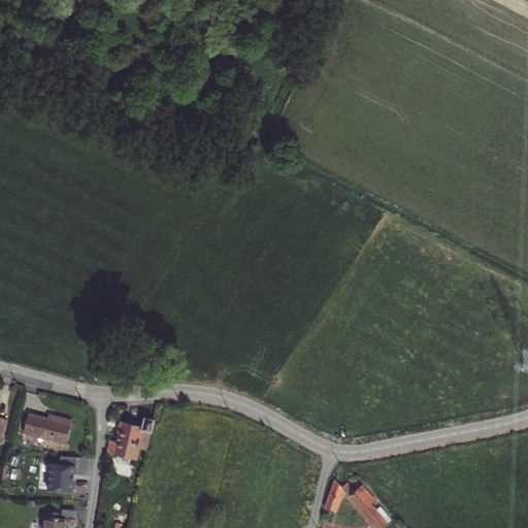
[(24,432),(66,443),(72,421),(55,417),(54,420),(47,419),(29,414),(24,432)]
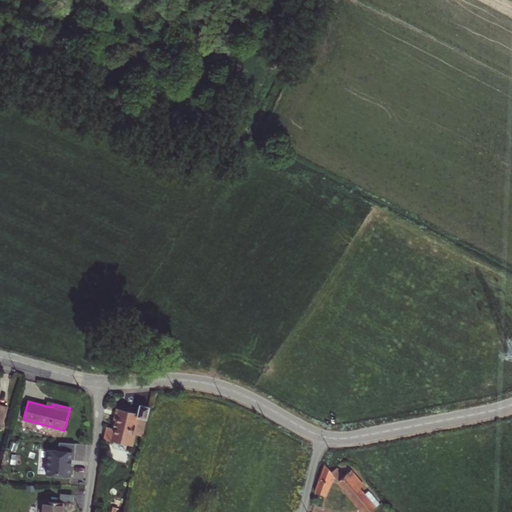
[(138,413),(119,408),(113,427),(107,426),(104,436),(110,438),(112,438),(132,443),(135,431),(144,433),(151,406),(141,404),(138,413)]
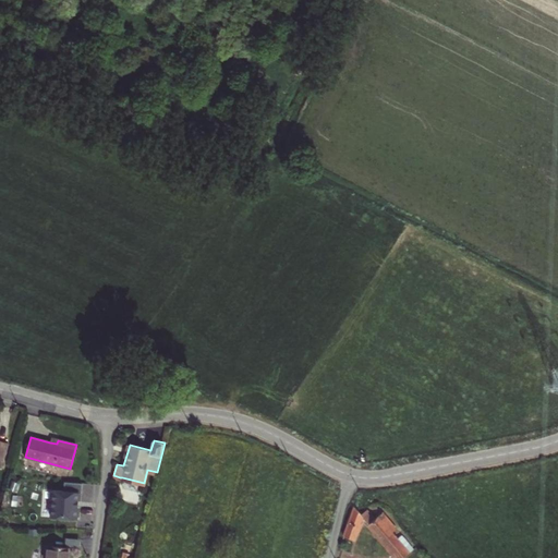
[(43,487),(43,517),(82,517),(83,482),(65,481),(65,488),(43,487)]
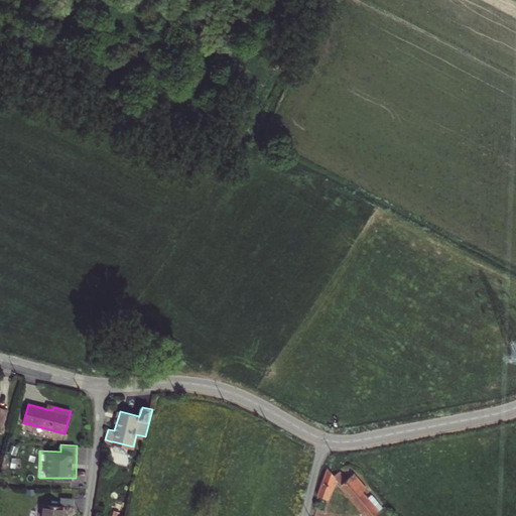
[(336,480),(366,515),(372,515),(382,508),(371,496),(368,499),(362,493),(367,490),(354,474),(347,480),(341,473),(336,478),(330,471),(317,496),(327,500),(336,480)]
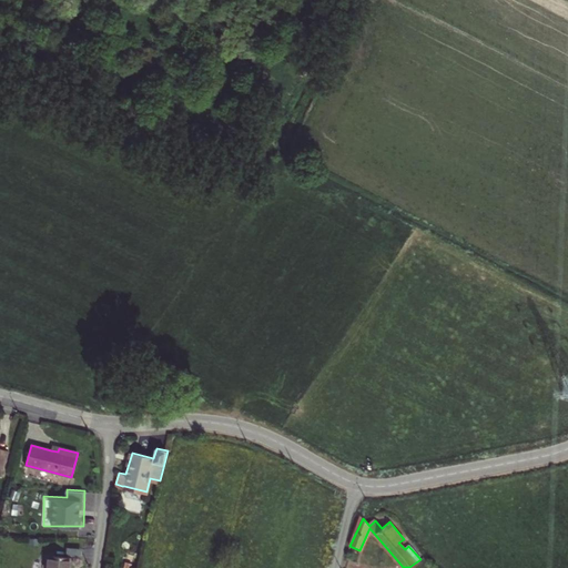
[(68,548),(67,556),(81,557),(81,549),(68,548)]
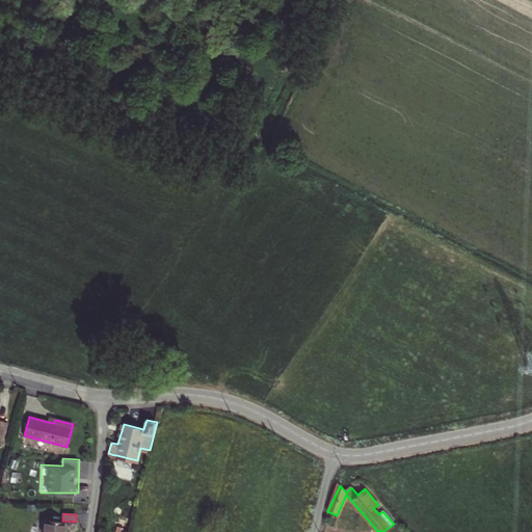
[(64,531),(65,522),(46,521),(44,531),(64,531)]
